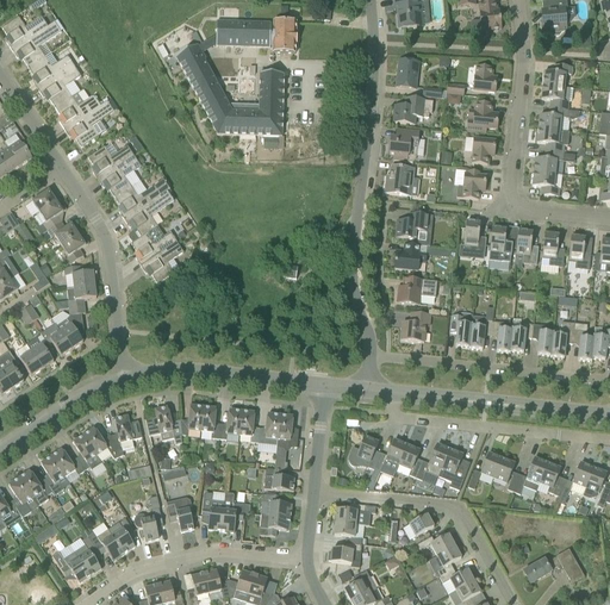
[(399,25),(423,24),(422,11),(418,11),(417,0),(394,0),(394,2),(398,2),(399,25)]
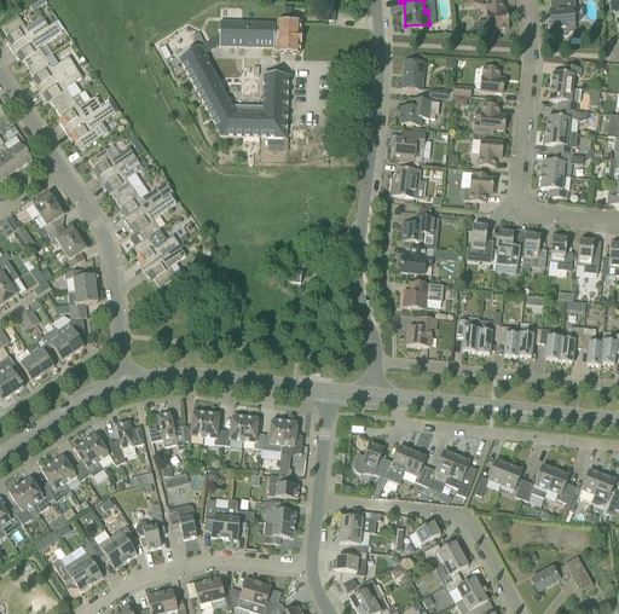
[(481,29),(489,29),(509,27),(507,7),(504,7),(504,0),(496,0),(486,1),(487,17),(480,18),(476,21),(478,28),(481,29)]
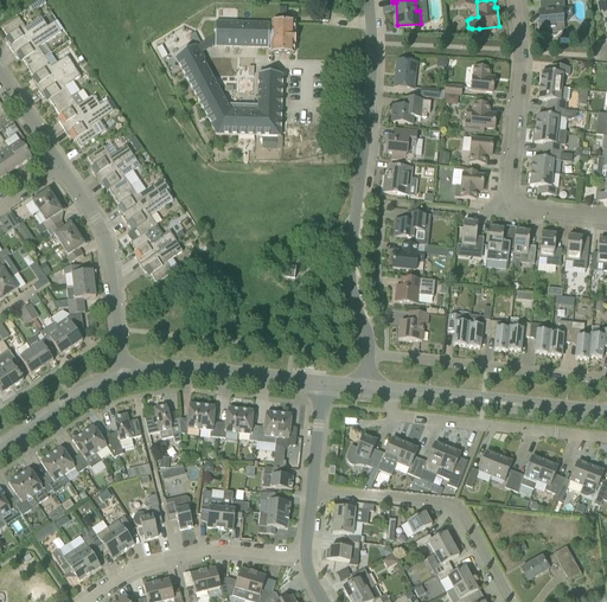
[(564,6),(564,0),(540,0),(542,19),(538,19),(538,31),(548,30),(548,31),(549,33),(556,32),(560,30),(563,29),(562,29),(562,27),(564,26),(564,24),(573,13),(573,5),(564,6)]
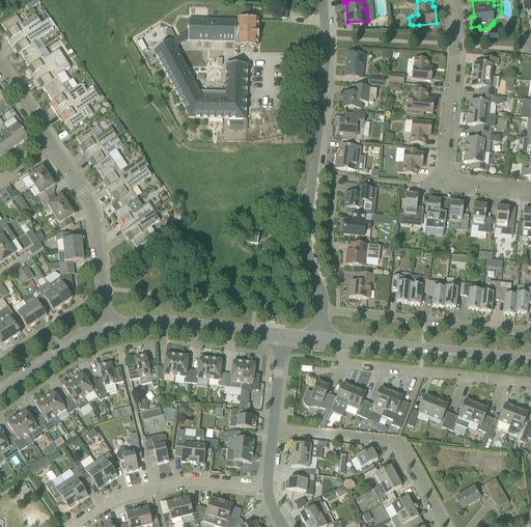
[(2,22),(8,32),(5,34),(10,42),(42,21),(42,20),(35,11),(22,21),(16,12),(2,22)]
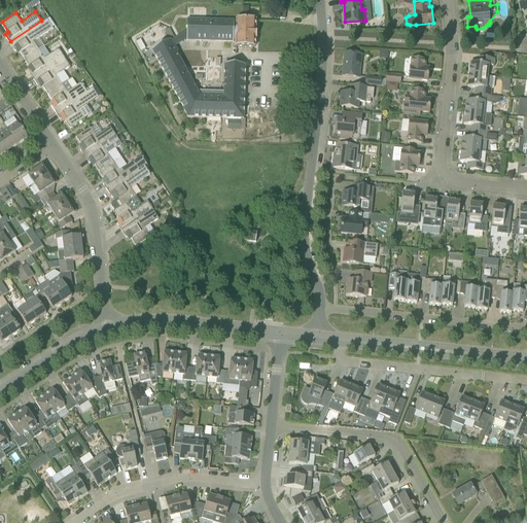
[(14,48),(18,46),(25,57),(39,46),(34,38),(54,26),(47,16),(41,20),(41,21),(10,41),(14,48)]
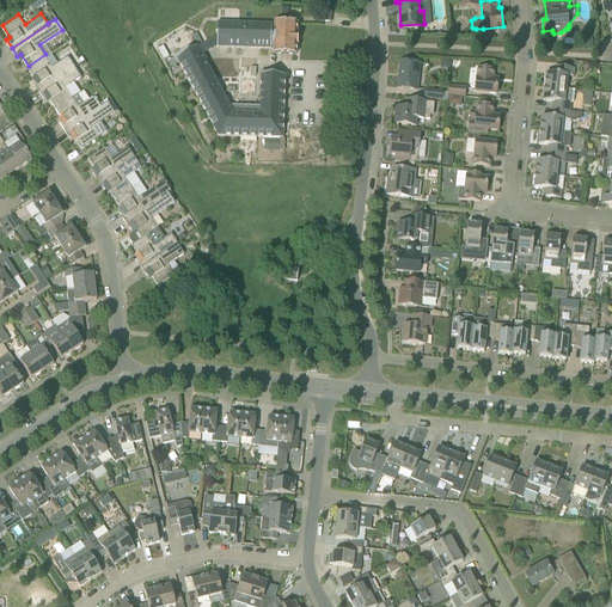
[(218,19),(218,35),(209,38),(213,46),(216,43),(271,46),(271,43),(274,43),(274,50),(297,50),(297,41),(298,41),(298,29),(298,19),(274,19),(274,22),(271,22),(271,20),(218,19)]
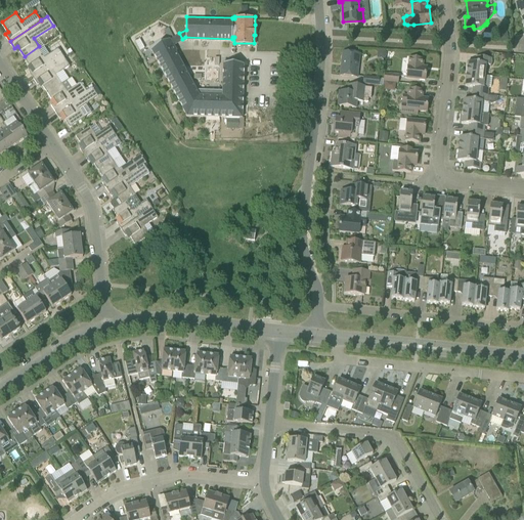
[(169,25),(164,28),(169,38),(170,37),(174,35),(169,25)]
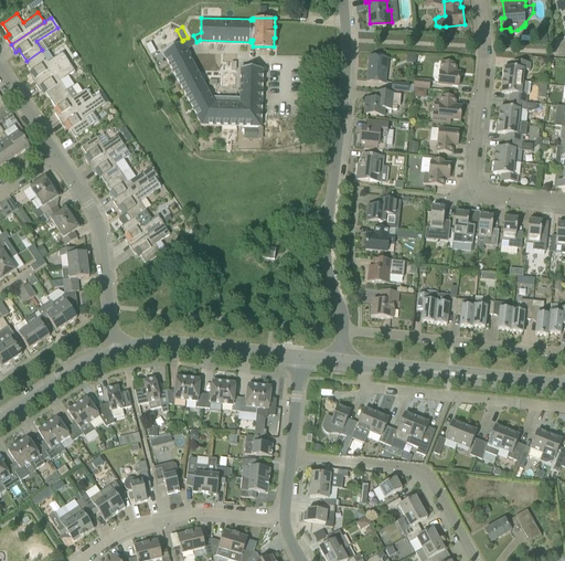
[(188,46),(191,44),(188,39),(184,41),(183,40),(182,41),(163,51),(202,123),(222,123),(222,124),(238,124),(258,124),(262,124),(263,103),(263,102),(263,96),(263,66),(241,65),(241,95),(238,95),(215,94),(212,94),(190,54),(191,53),(188,46)]
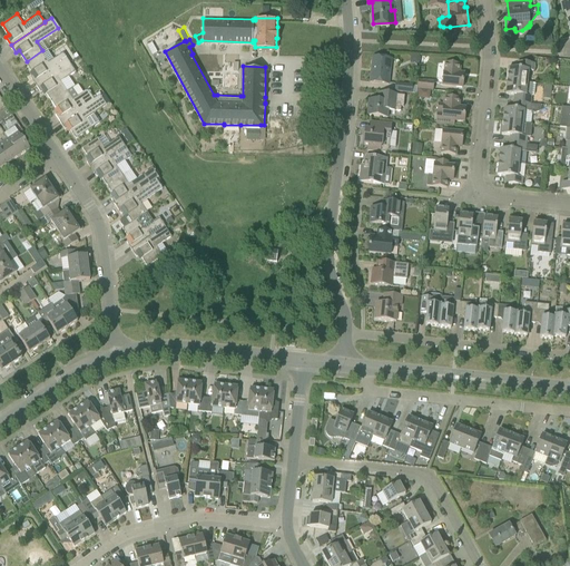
[(27,61),(35,72),(31,75),(36,81),(69,59),(64,50),(49,60),(42,50),(27,61)]
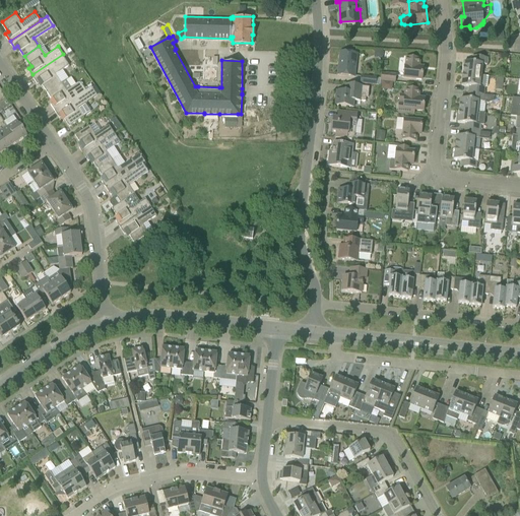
[(353,73),(356,51),(340,49),(338,71),(353,73)]
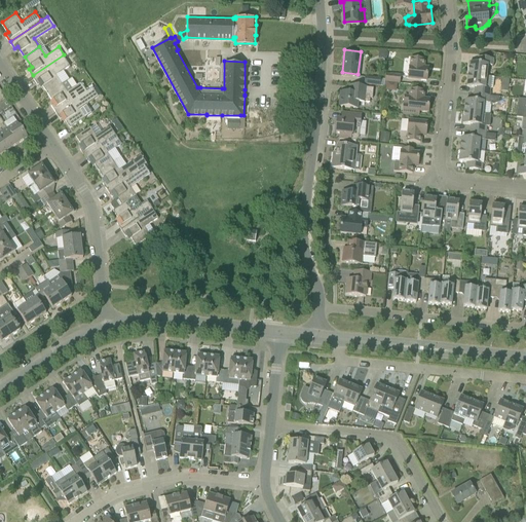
[(64,54),(33,75),(38,82),(41,80),(47,91),(70,76),(64,68),(70,64),(64,54)]
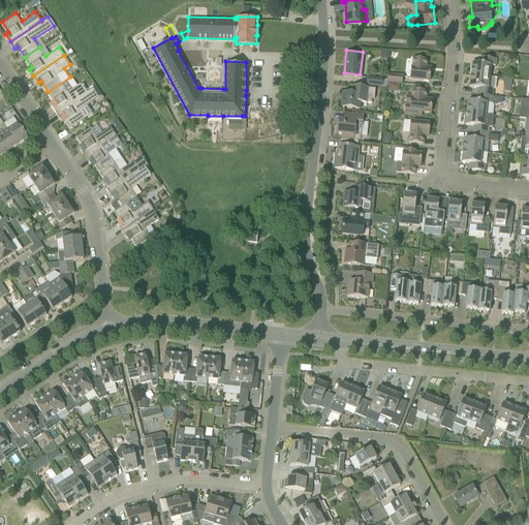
[(411,76),(429,79),(431,66),(426,66),(427,57),(413,55),(411,76)]
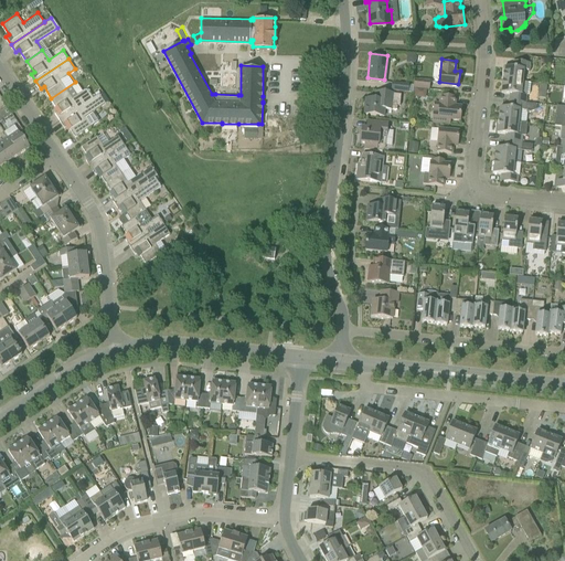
[(530,67),(530,60),(516,59),(515,65),(504,64),(503,77),(522,78),(524,66),(530,67)]
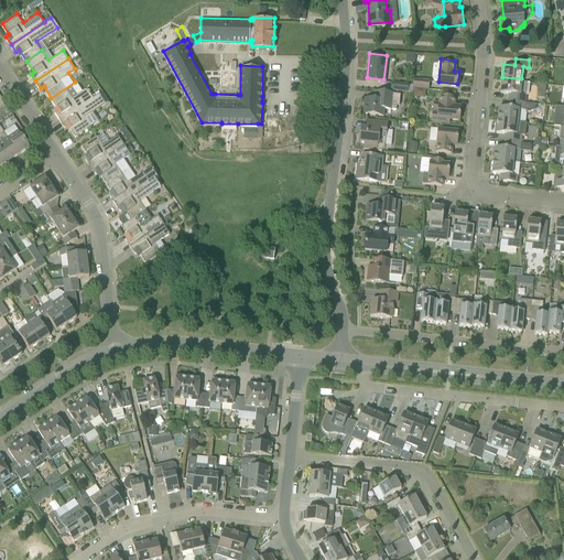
[(413,84),(429,86),(430,77),(414,76),(413,84)]
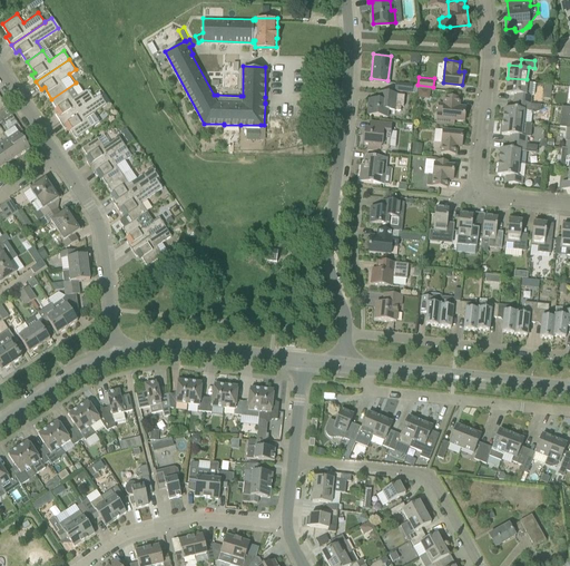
[(508,78),(505,90),(518,91),(517,99),(530,100),(531,93),(534,91),(536,80),(527,79),(508,78)]
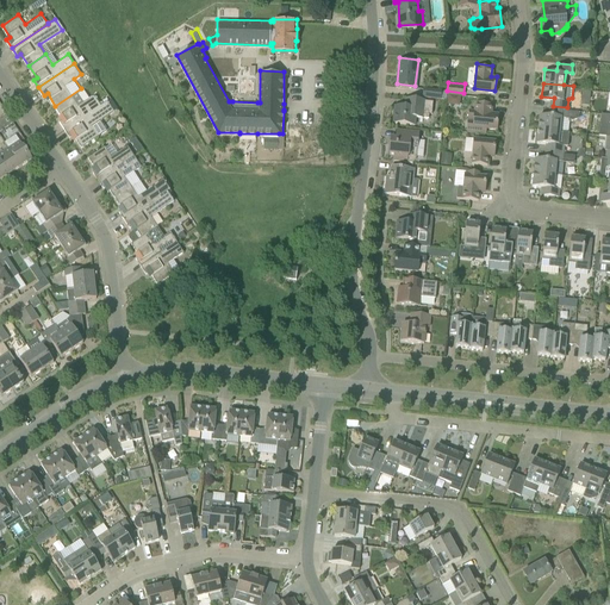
[(60,119),(64,128),(100,103),(94,93),(89,97),(83,86),(81,88),(55,106),(63,117),(60,119)]
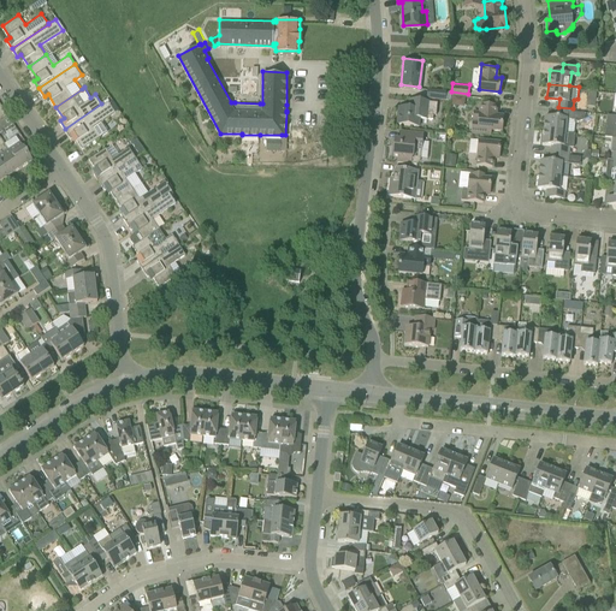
[(428,87),(427,95),(445,96),(446,88),(428,87)]
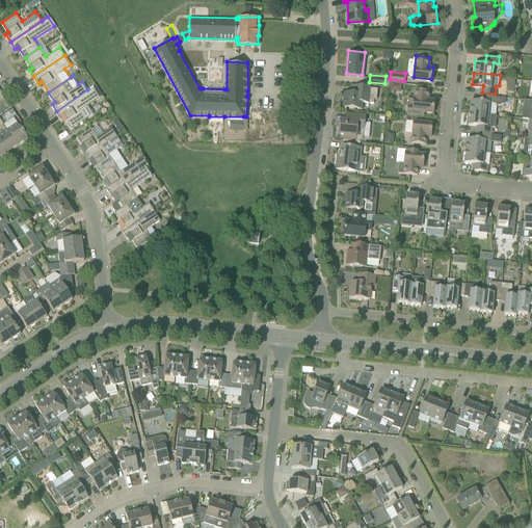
[(378,86),(371,85),(353,83),(353,90),(344,90),(343,104),(362,106),(363,100),(374,101),(374,96),(377,97),(378,86)]
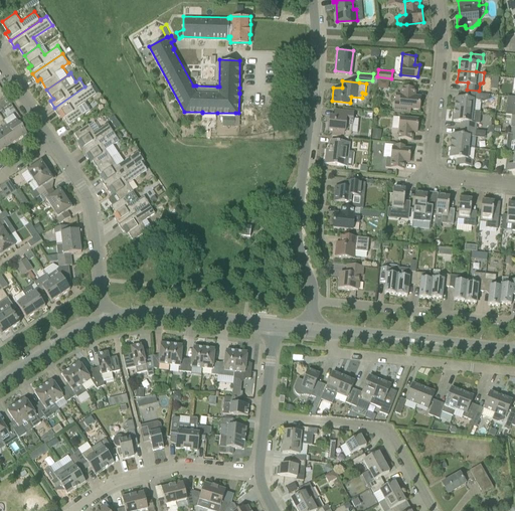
[(82,113),(88,110),(81,102),(100,90),(94,81),(84,87),(54,108),(59,114),(62,112),(68,123),(82,113)]
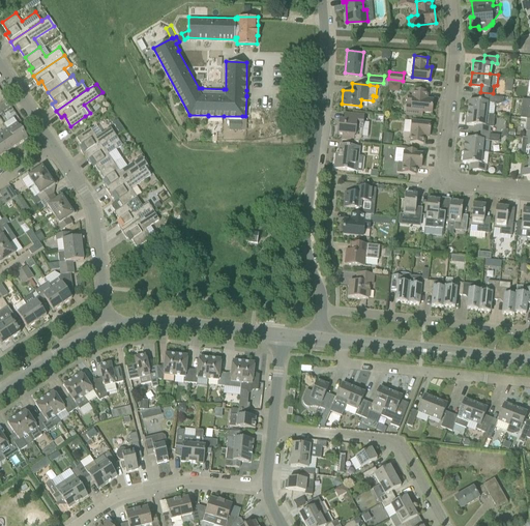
[(427,97),(428,88),(414,87),(413,93),(408,93),(406,112),(422,113),(422,109),(432,110),(433,98),(427,97)]
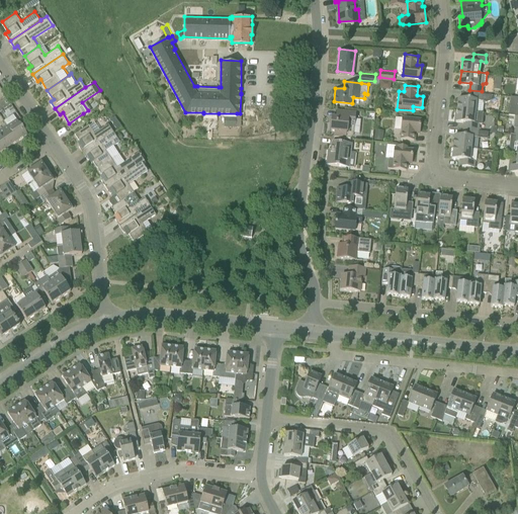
[(493,92),(482,91),(469,90),(468,96),(458,95),(457,107),(476,109),(483,110),(484,100),(488,99),(491,98),(492,97),(493,92)]
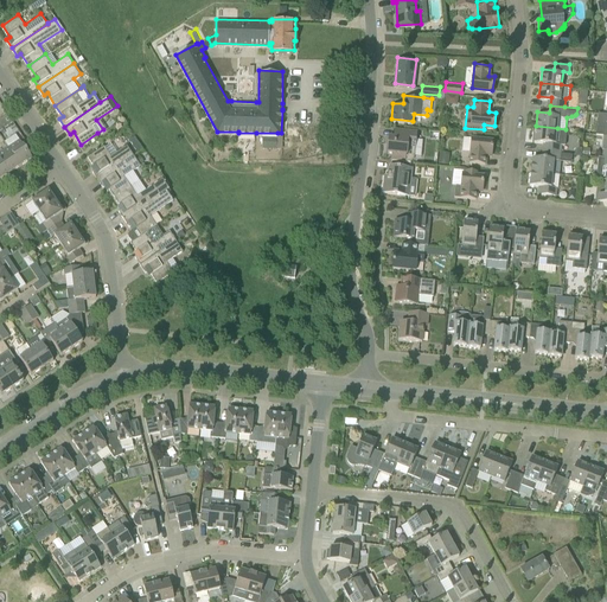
[(536,126),(535,140),(547,141),(545,148),(561,151),(561,142),(566,142),(567,129),(566,129),(557,128),(536,126)]
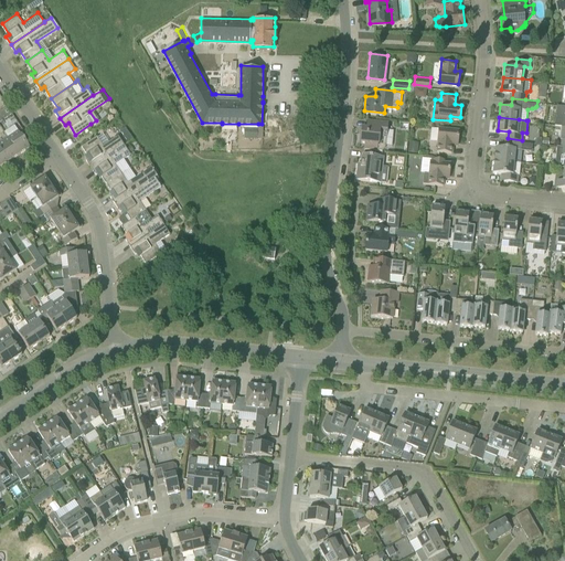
[(385,149),(386,135),(387,120),(368,118),(366,126),(362,125),(361,139),(365,140),(364,147),(385,149)]
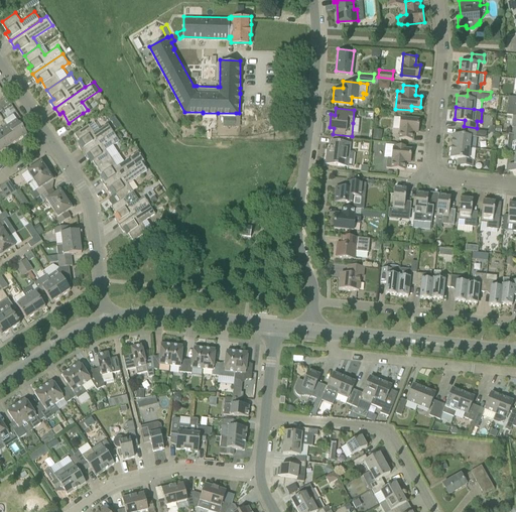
[(399,136),(412,137),(413,128),(418,128),(419,117),(405,115),(402,115),(401,115),(400,126),(399,136)]
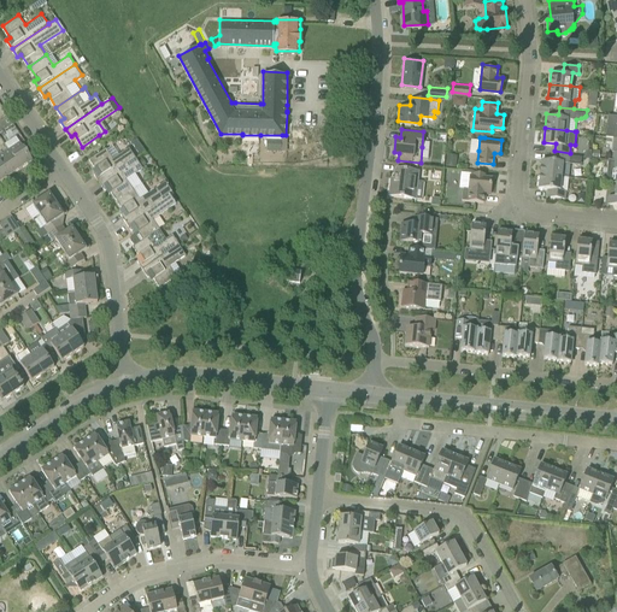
[(34,159),(21,140),(9,147),(21,165),(29,160),(30,162),(34,159)]
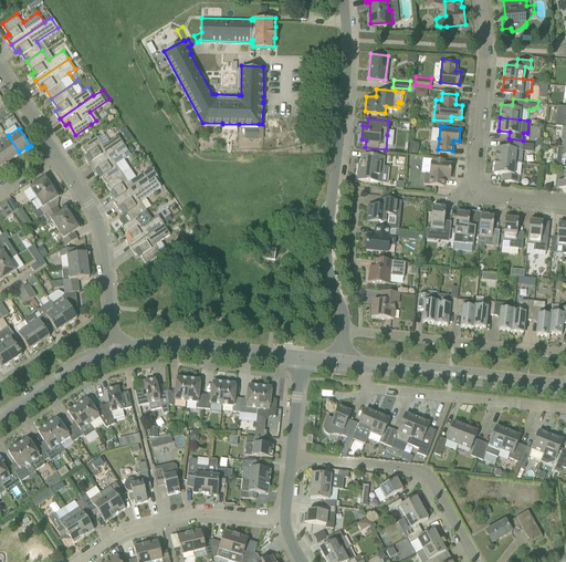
[(97,134),(82,144),(90,155),(86,157),(91,165),(125,143),(118,133),(108,139),(103,131),(97,135),(97,134)]
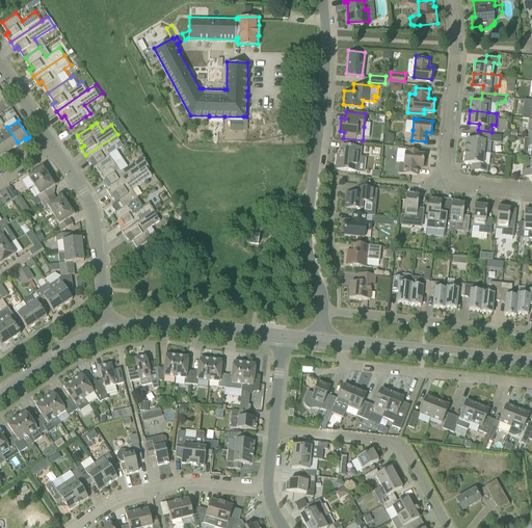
[(18,142),(7,127),(0,131),(0,135),(9,150),(12,149),(11,147),(18,142)]
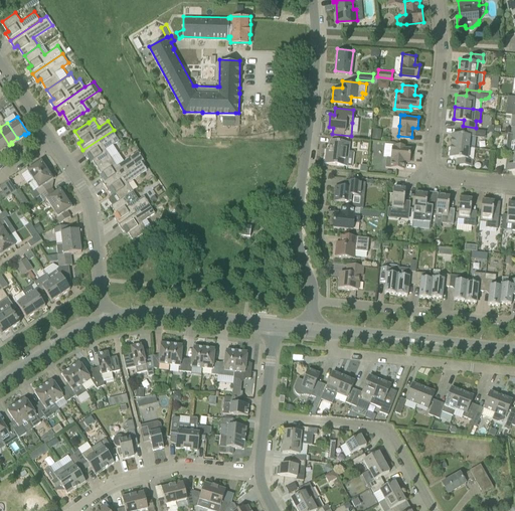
[(469,145),(469,144),(475,145),(476,134),(475,134),(476,128),(463,126),(462,133),(452,132),(451,143),(469,145)]
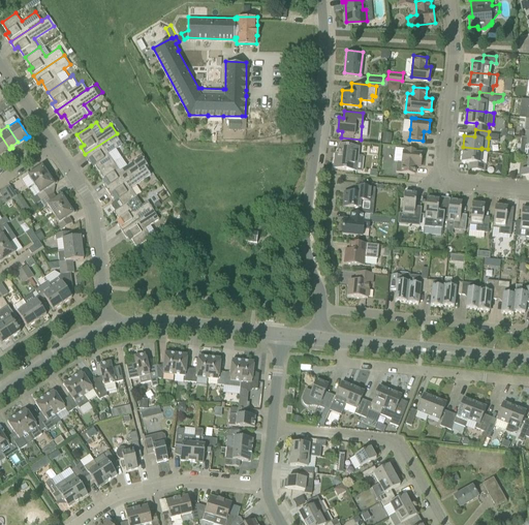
[(383,130),(382,140),(391,141),(392,131),(383,130)]
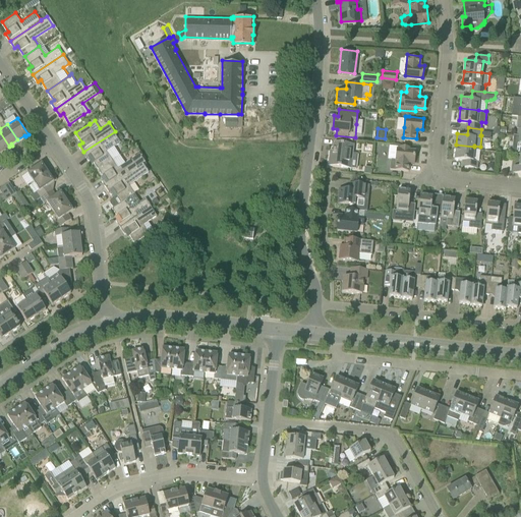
[(115,131),(83,152),(89,159),(92,157),(98,167),(119,153),(114,144),(120,139),(115,131)]
